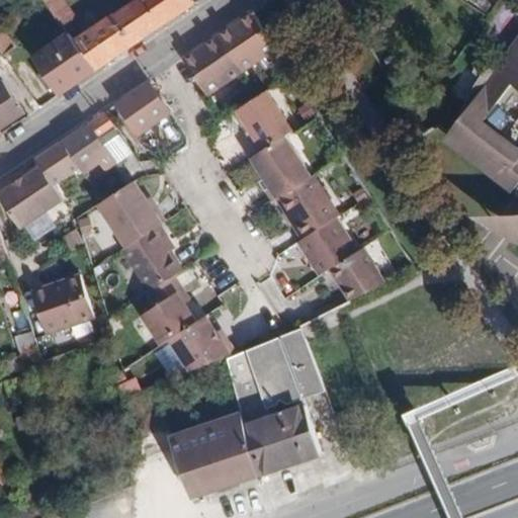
[(77,16),(65,0),(44,0),(62,25),(63,26),(77,16)]
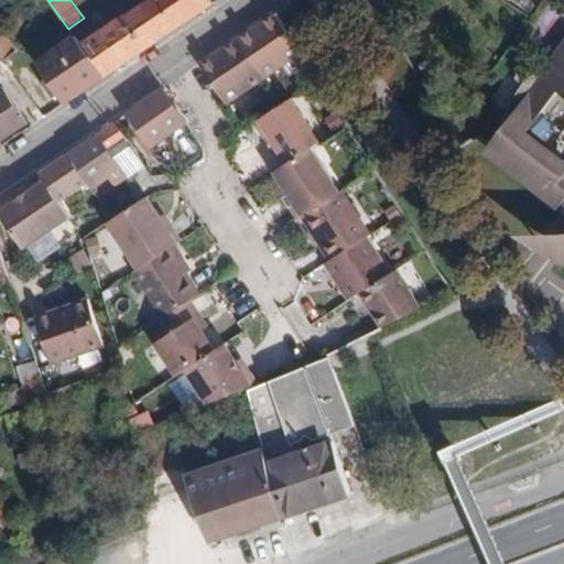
[(148,0),(83,43),(105,74),(213,0),(148,0)]
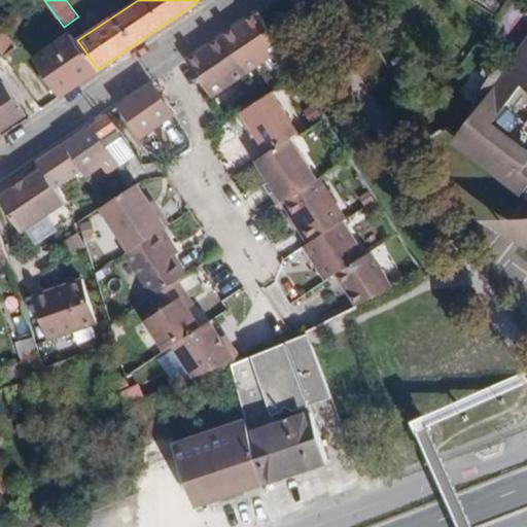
[(367,3),(365,0),(347,0),(355,10),(367,3)]
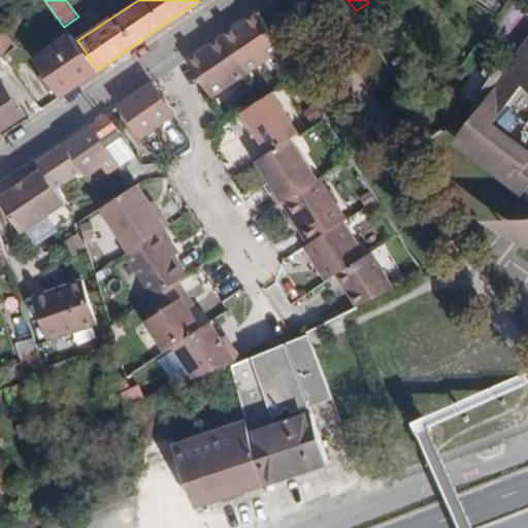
[(283,48),(258,9),(188,58),(213,96),(283,48)]
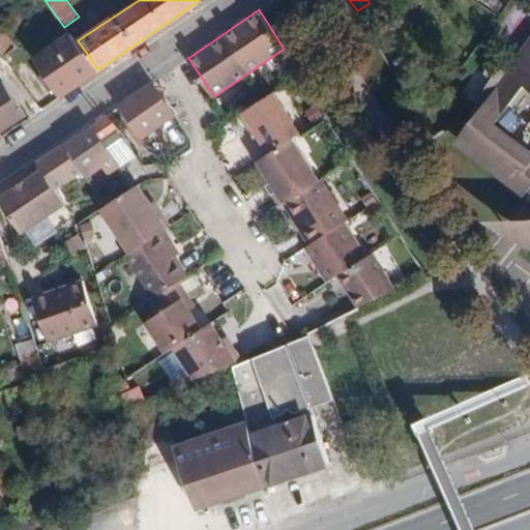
[(0,51),(1,53),(12,43),(0,29),(0,51)]
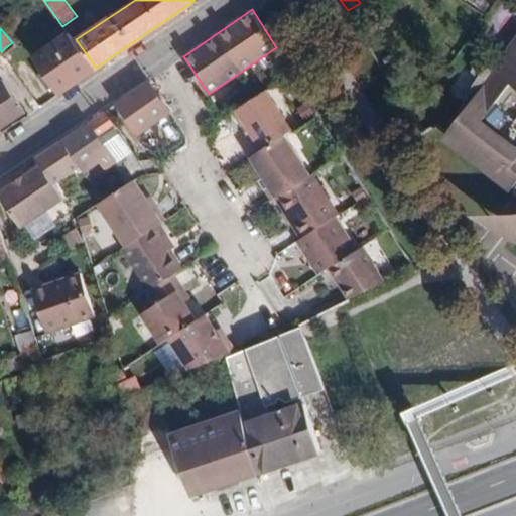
[(96,68),(76,39),(69,32),(33,55),(58,93),(96,68)]
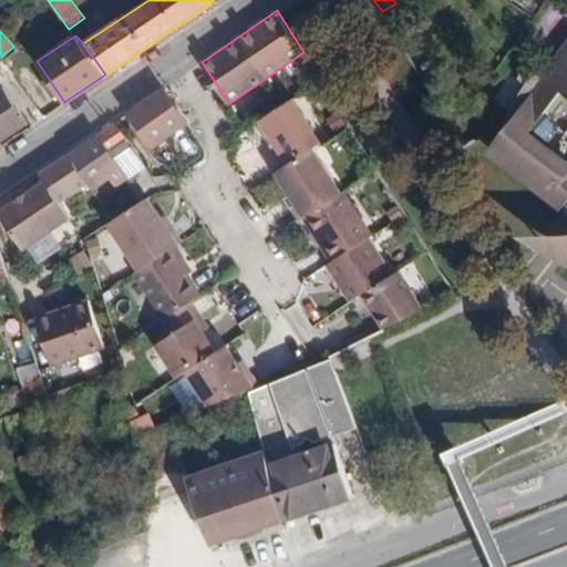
[(566,47),(545,76),(536,70),(533,75),(506,121),(514,126),(509,132),(505,129),(493,147),(491,150),(552,196),(564,206),(566,202),(566,165),(564,163),(566,157),(566,47)]
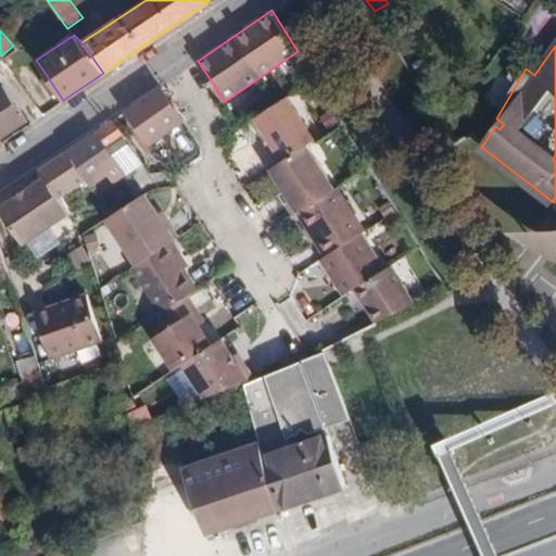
[(0,86),(0,138),(1,139),(26,122),(2,85),(0,86)]
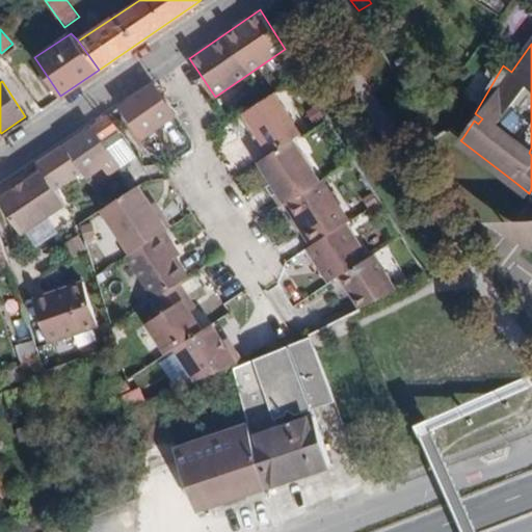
[(141,138),(176,115),(176,114),(154,83),(122,105),(120,107),(132,125),(136,131),(129,135),(136,147),(143,142),(141,138)]
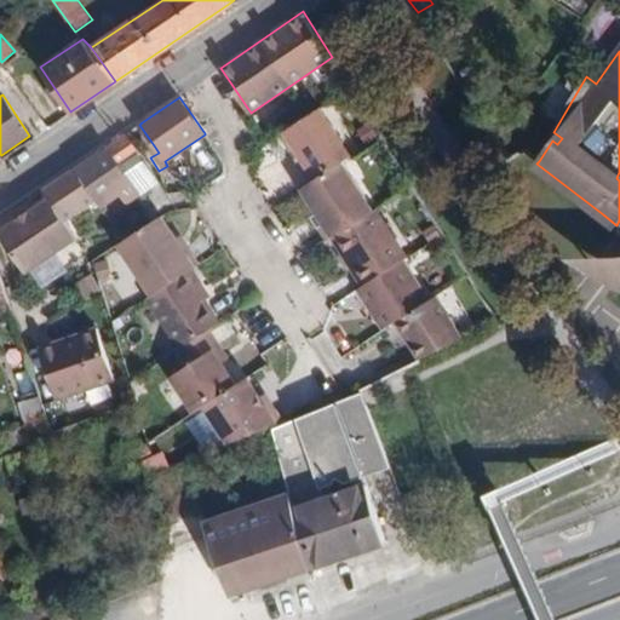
[(310,183),(343,162),(351,158),(321,108),(280,133),(291,150),(297,148),(304,161),(299,165),(310,183)]
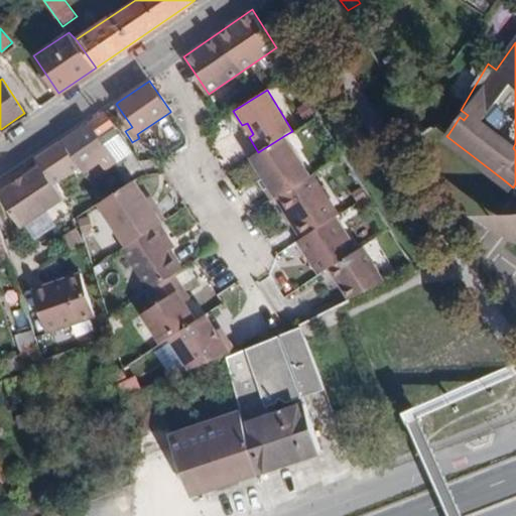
[(115,129),(103,112),(89,122),(62,140),(81,166),(84,171),(85,172),(100,162),(106,170),(125,157),(117,145),(106,152),(98,141),(115,129)]
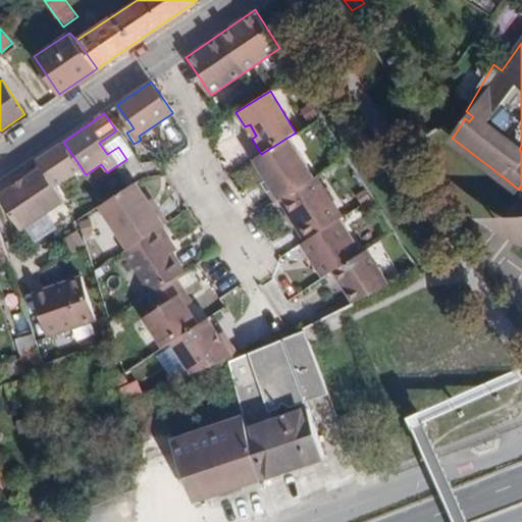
[(134,128),(129,122),(122,126),(126,133),(134,128)]
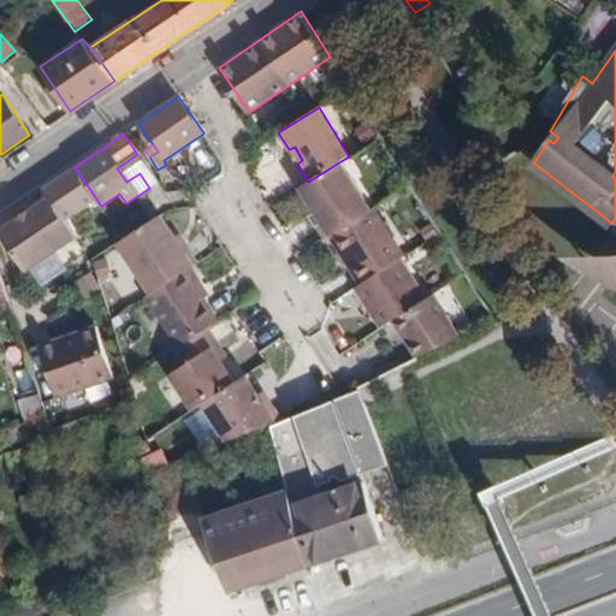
[(289,149),(297,164),(302,160),(295,147),(289,149)]
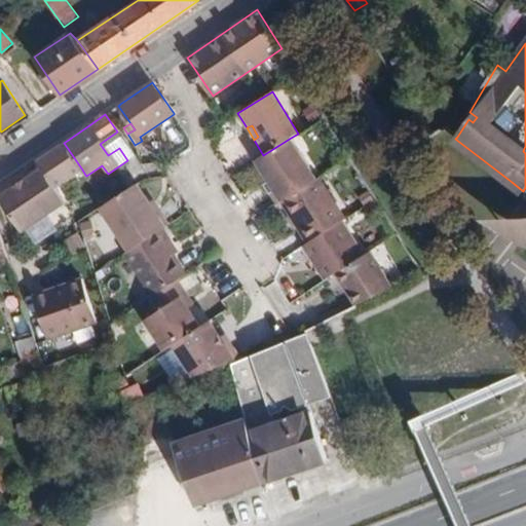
[(283,202),(317,180),(291,138),(263,155),(257,159),(275,188),(270,192),(278,204),(283,202)]
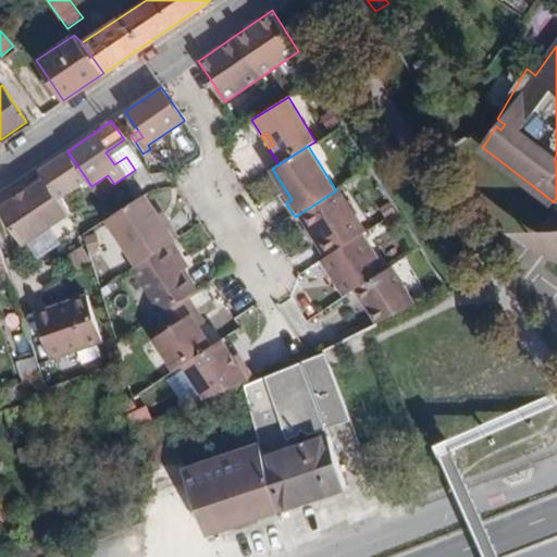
[(10,189),(0,196),(0,211),(22,246),(67,215),(58,199),(87,180),(67,151),(53,161),(39,170),(45,178),(26,189),(14,197),(10,189)]
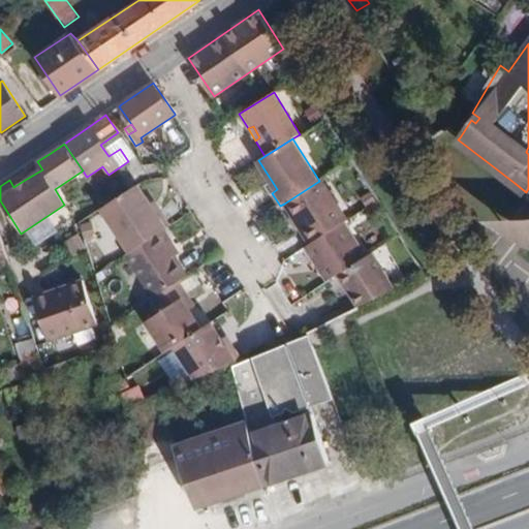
[(9,180),(13,187),(25,180),(21,173),(9,180)]
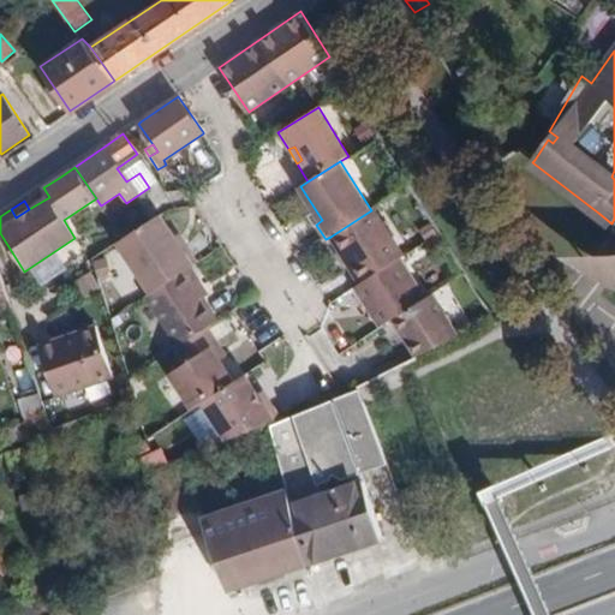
[(371,210),(330,237),(362,285),(400,261),(405,257),(375,208),(371,210)]
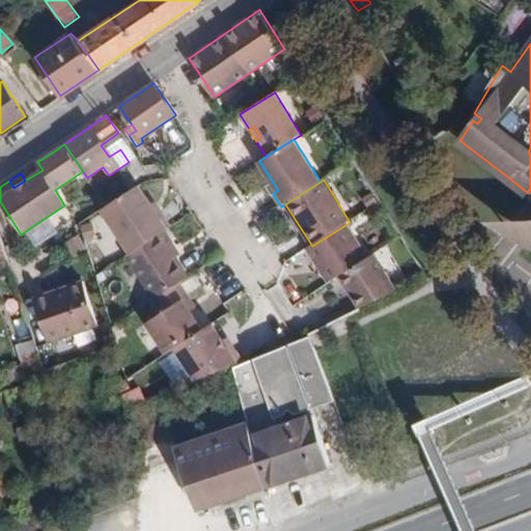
[(169,225),(161,211),(158,213),(151,203),(138,184),(106,205),(102,207),(130,251),(145,242),(163,229),(169,225)]
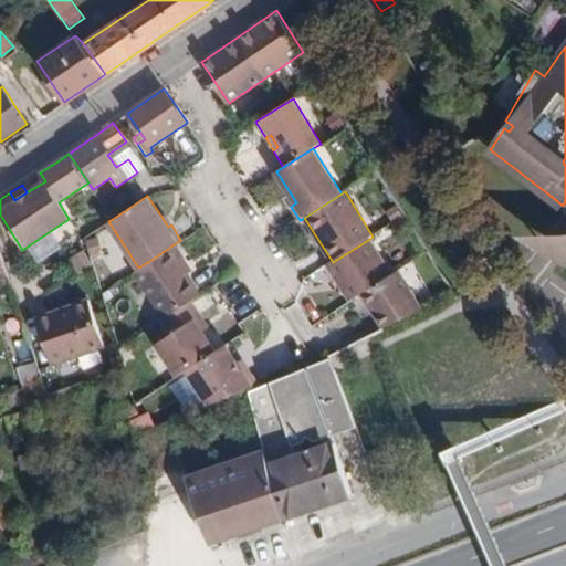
[(287,201),(291,207),(296,202),(293,198),(287,201)]
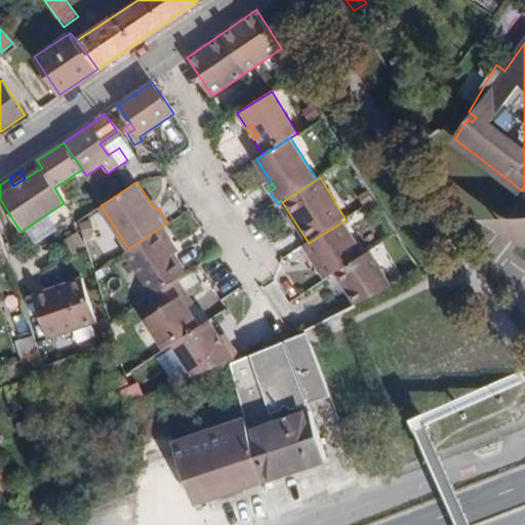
[(369,197),(361,202),(364,207),(372,202),(369,197)]
